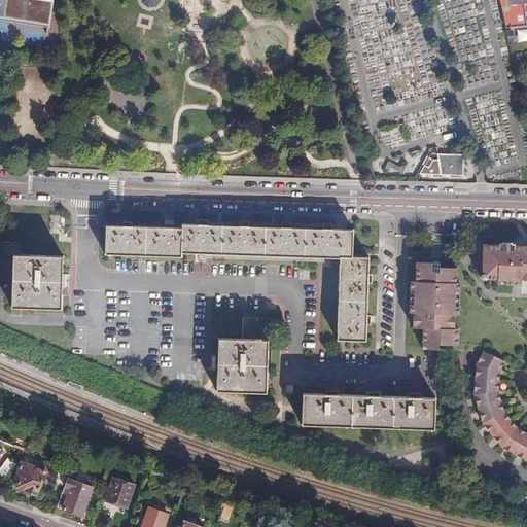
[(0,0),(0,21),(45,29),(49,0),(0,0)]
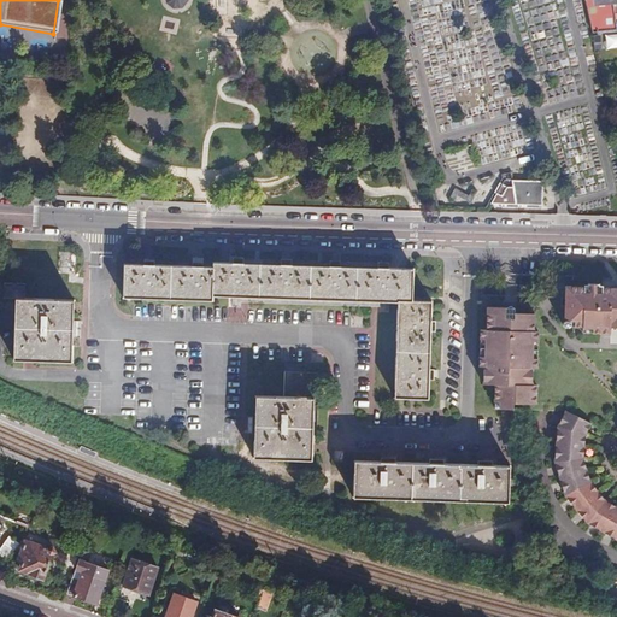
[(169,0),(168,3),(178,11),(187,0),(169,0)]
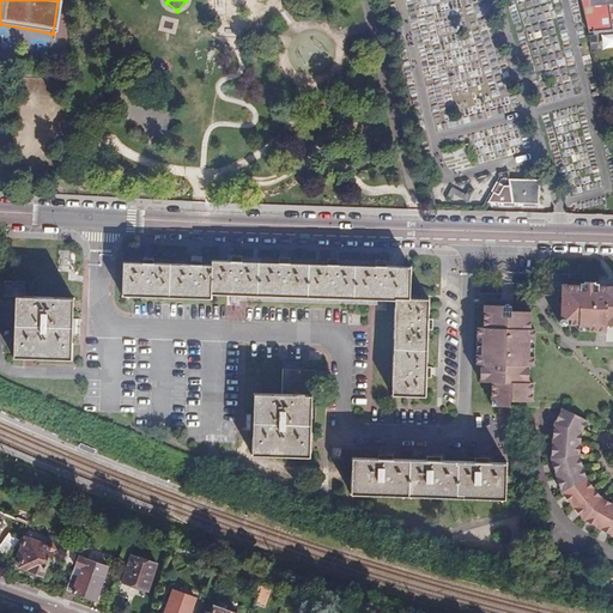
[(580,0),(588,35),(612,32),(612,13),(611,0),(580,0)]
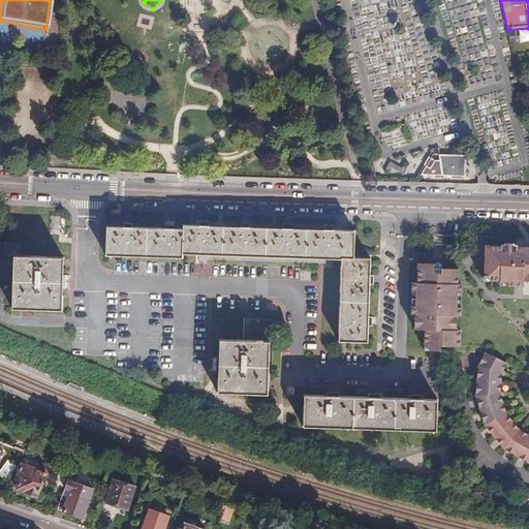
[(443,153),(425,172),(468,175),(469,163),(454,162),(454,154),(443,153)]
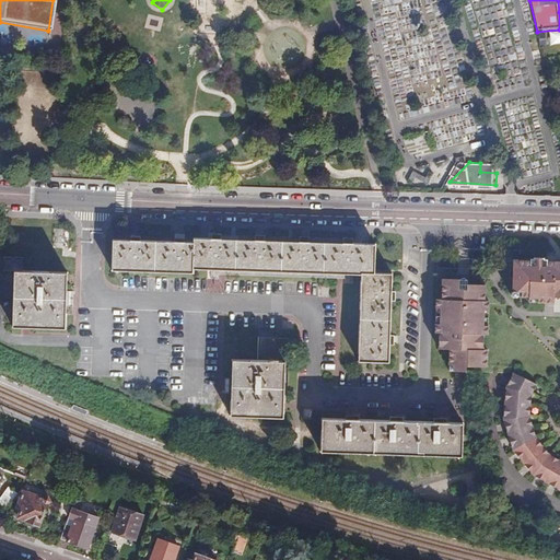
[(498,164),(480,163),(480,172),(497,173),(498,164)]
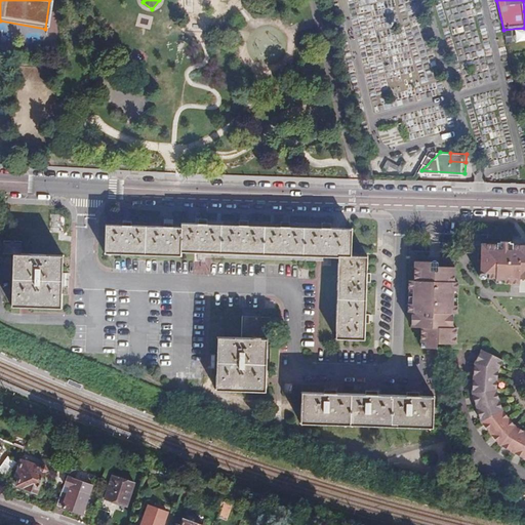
[(409,163),(410,158),(384,158),(384,170),(402,171),(403,162),(409,163)]
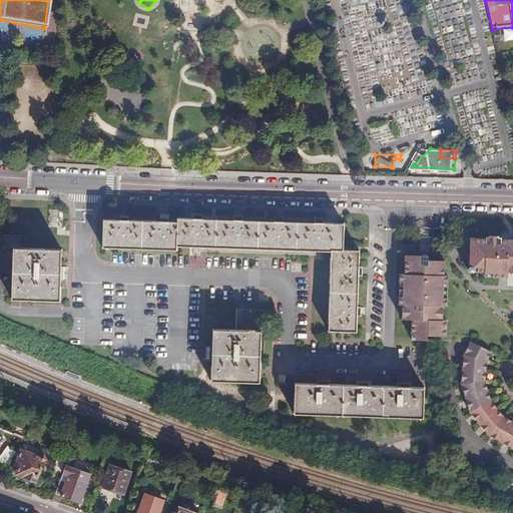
[(177,218),(177,222),(176,246),(189,247),(206,247),(215,248),(216,219),(177,218)]
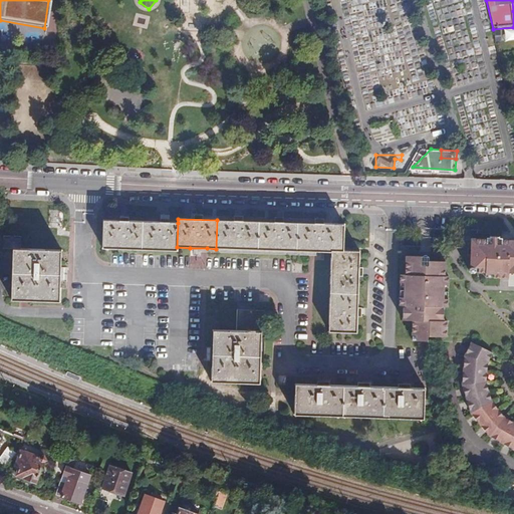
[(103,220),(102,249),(143,250),(143,222),(119,221),(103,220)]
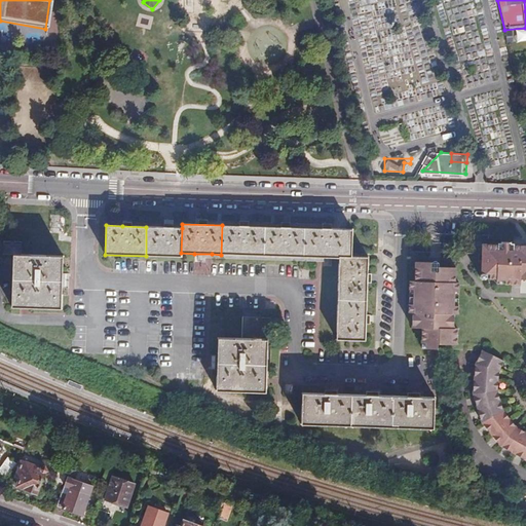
[(265,226),(222,225),(221,255),(264,256),(265,226)]
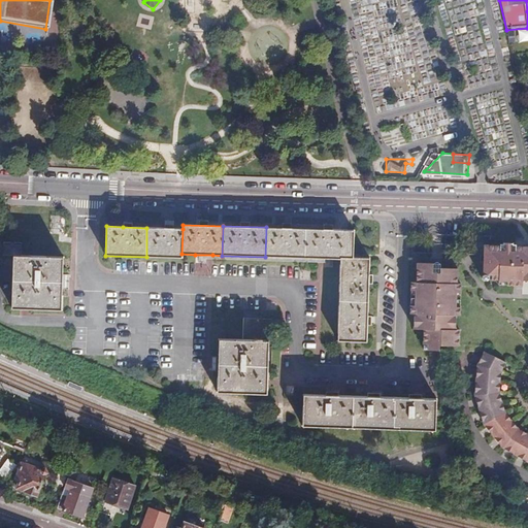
[(306,228),(266,227),(265,257),(305,258),(306,228)]
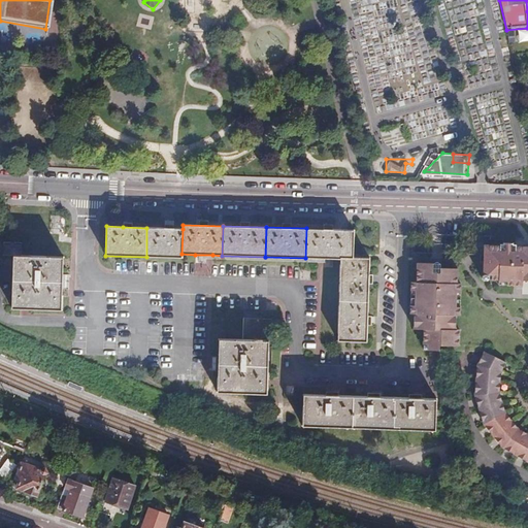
[(183,229),(146,228),(146,257),(182,258),(182,254),(183,229)]
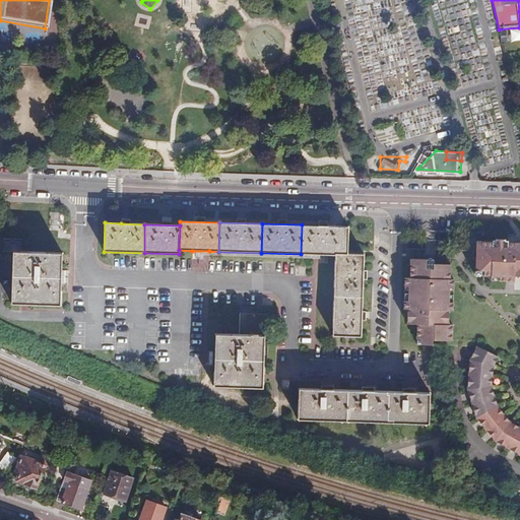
[(344,226),(302,224),(301,254),(314,254),(335,255),(347,255),(348,226),(344,226)]
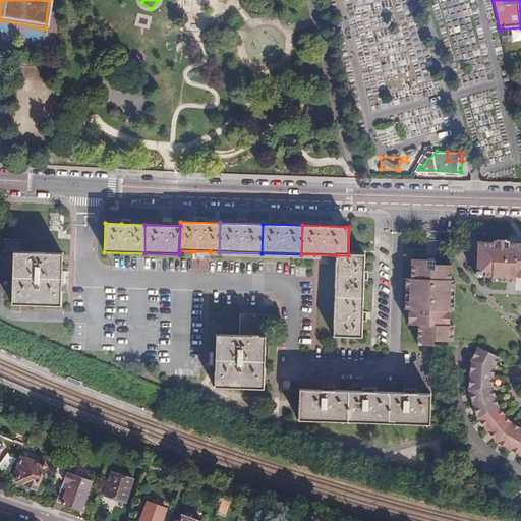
[(20,239),(4,239),(3,253),(15,253),(13,291),(12,291),(12,294),(11,305),(20,305),(31,306),(61,307),(61,292),(62,282),(62,271),(63,255),(19,253),(20,239)]
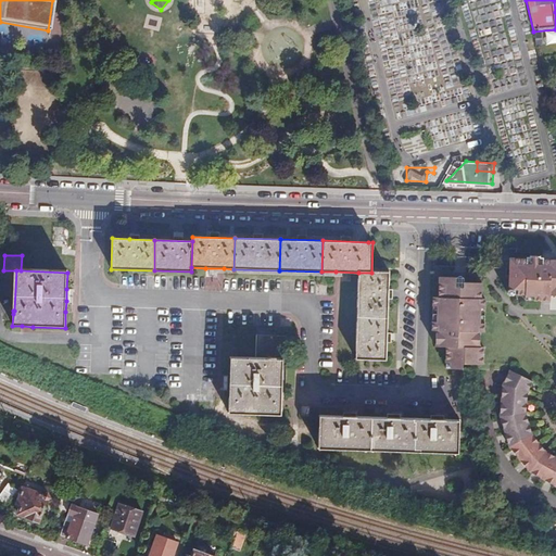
[(555,258),(510,258),(509,265),(510,265),(509,291),(507,291),(507,294),(509,297),(515,297),(515,295),(541,297),(555,297),(555,258)]
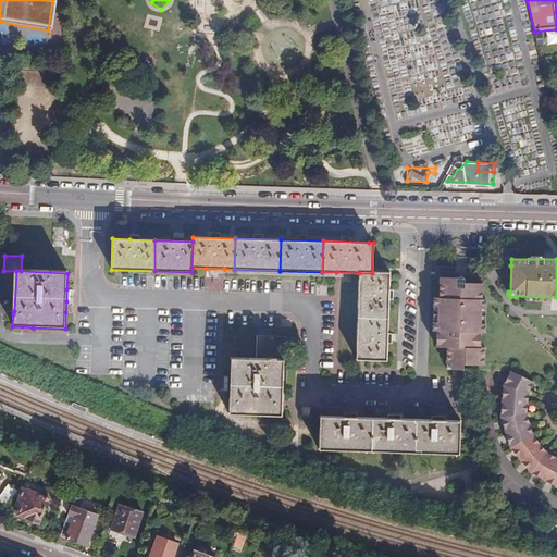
[(372,273),(359,273),(359,275),(358,318),(388,318),(388,299),(390,288),(390,274),(372,273)]
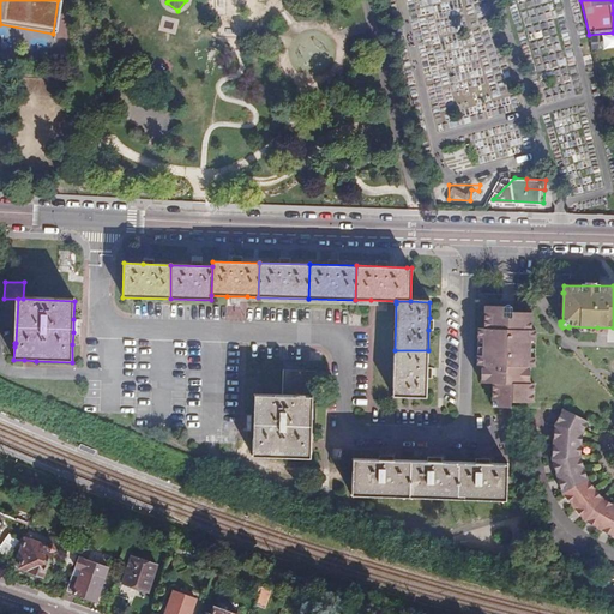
[(492,385),(492,401),(501,402),(501,408),(511,409),(511,402),(534,402),(534,384),(530,384),(530,367),(535,367),(536,330),(531,330),(533,313),(513,313),(512,313),(512,318),(503,318),(503,307),(483,307),(483,330),(477,330),(476,366),(481,367),(480,385),(492,385)]
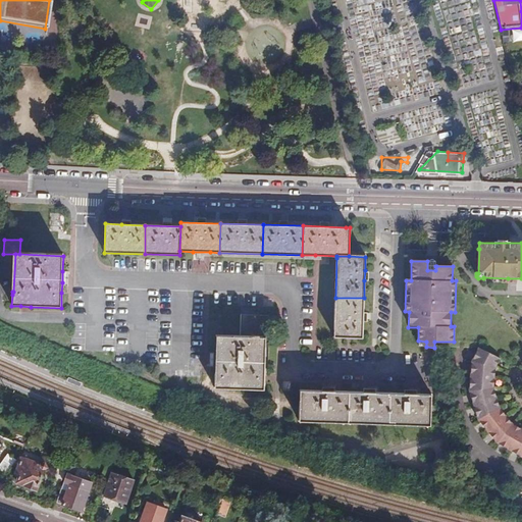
[(364,298),(335,298),(334,337),(363,338),(363,321),(363,312),(364,298)]
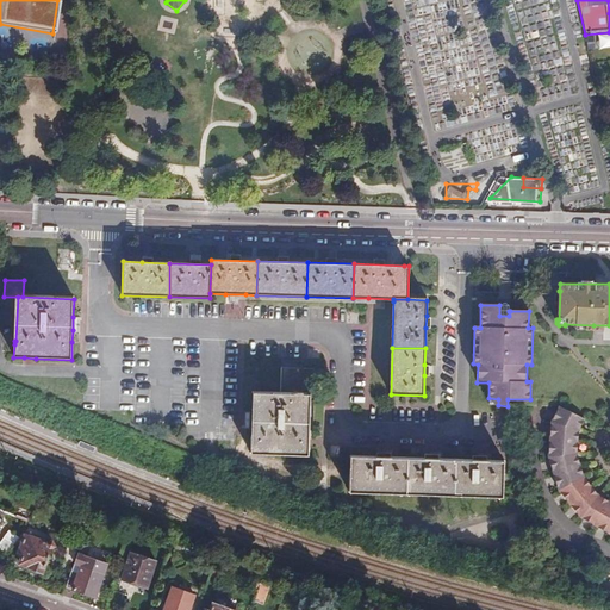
[(311,396),(311,369),(305,369),(281,368),(280,394),(254,393),(253,393),(250,454),(253,454),(307,456),(309,448),(309,440),(305,440),(306,396),(311,396)]
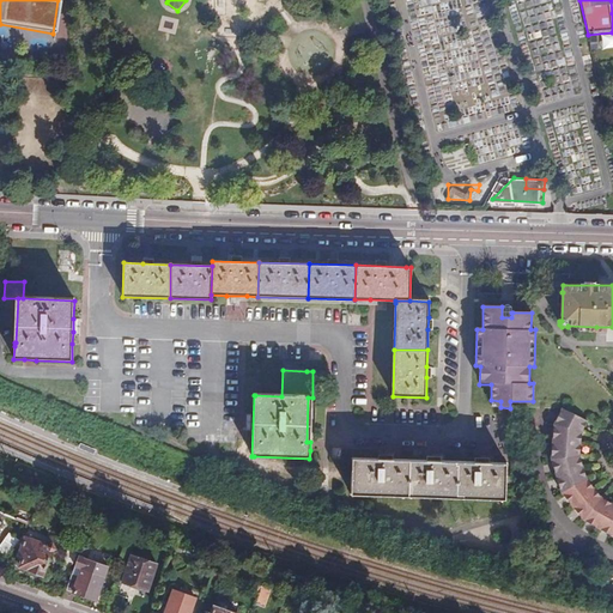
[(587,422),(562,410),(553,425),(551,460),(562,495),(584,522),(612,536),(612,503),(602,497),(588,479),(581,456),(582,434),(587,422)]
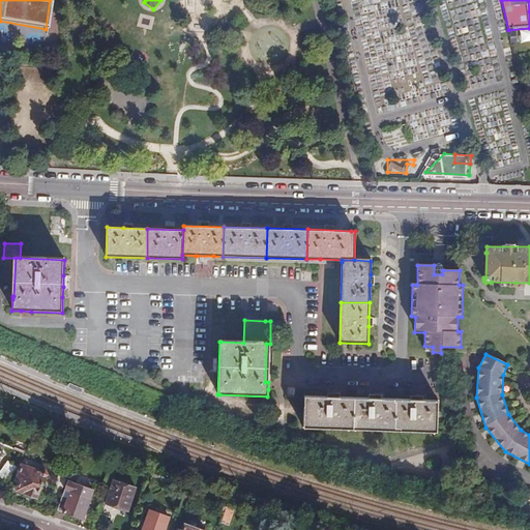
[(70,384),(68,387),(82,393),(83,389),(70,384)]
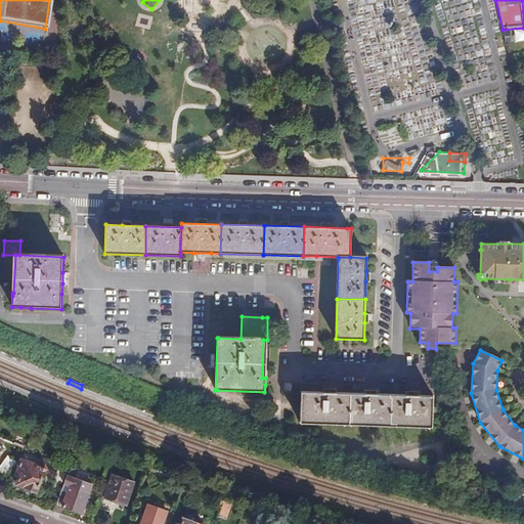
[(433,397),(301,393),(300,424),(432,428),(433,397)]
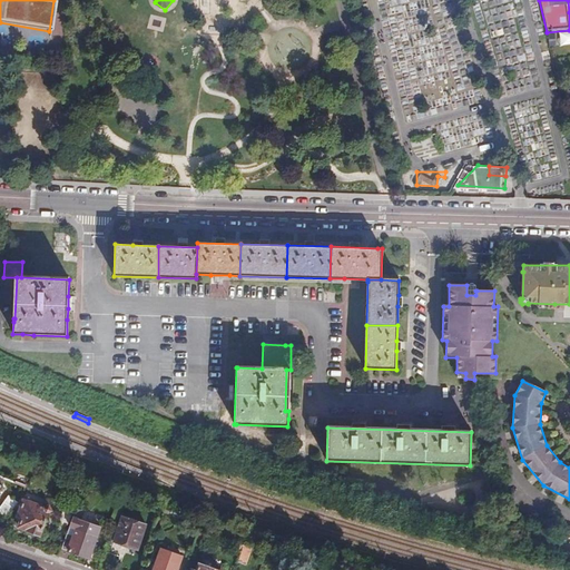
[(18,504),(19,503),(9,497),(0,508),(0,512),(8,519),(12,512),(18,504)]
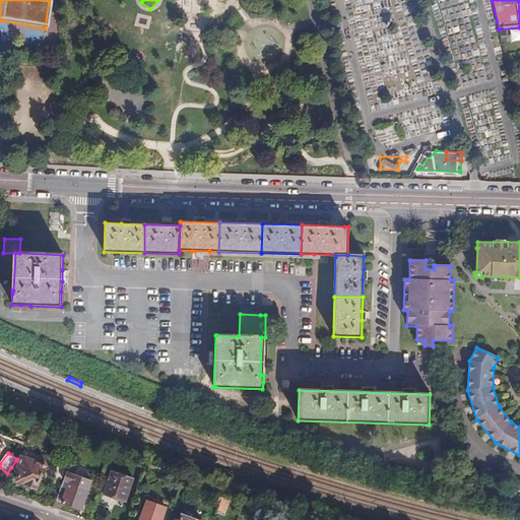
[(16,460),(11,467),(17,469),(13,481),(36,490),(44,466),(21,458),(20,462),(16,460)]
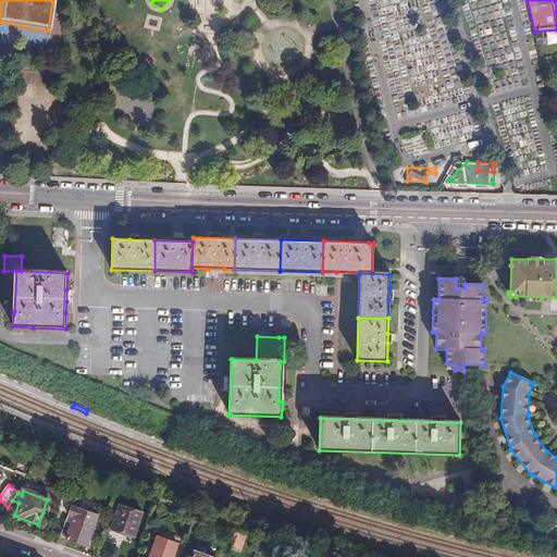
[(72,497),(63,494),(57,510),(65,515),(72,497)]
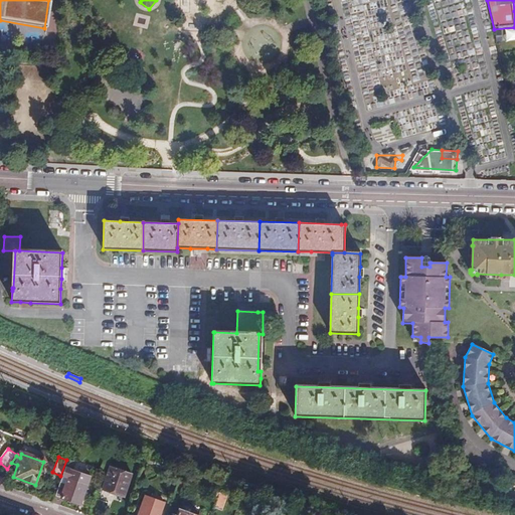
[(67,461),(53,505),(58,507),(61,499),(79,506),(90,478),(71,471),(74,463),(67,461)]
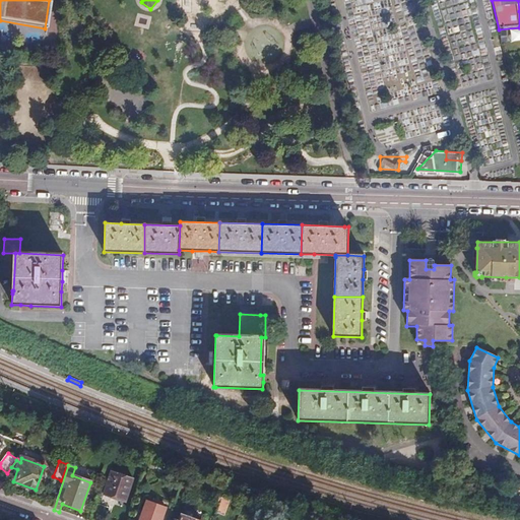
[(133,480),(111,472),(103,496),(124,504),(133,480)]
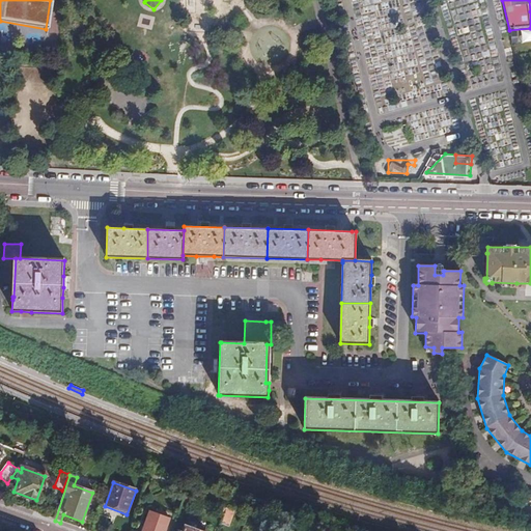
[(183,496),(180,503),(190,506),(192,499),(183,496)]
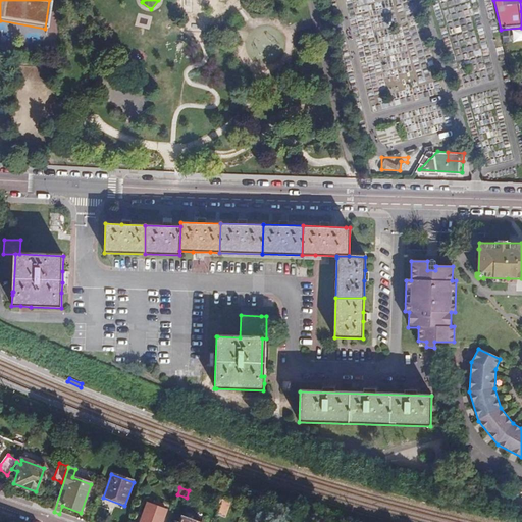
[(167,521),(173,508),(148,499),(140,521),(167,521)]
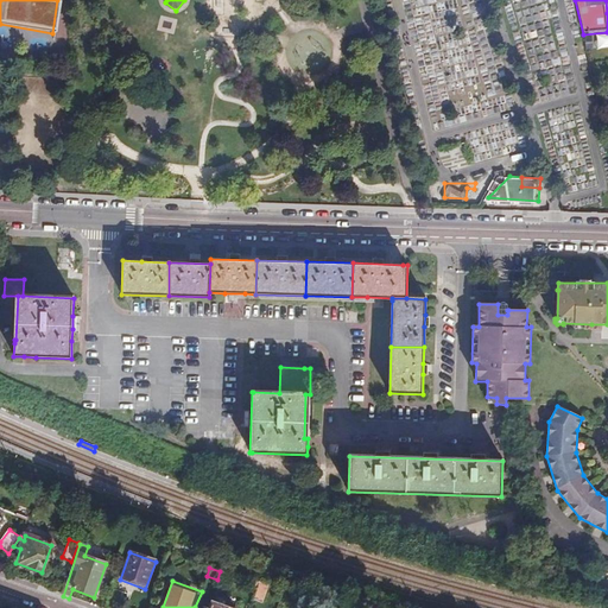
[(266,586),(258,583),(255,589),(251,601),(259,605),(266,586)]
